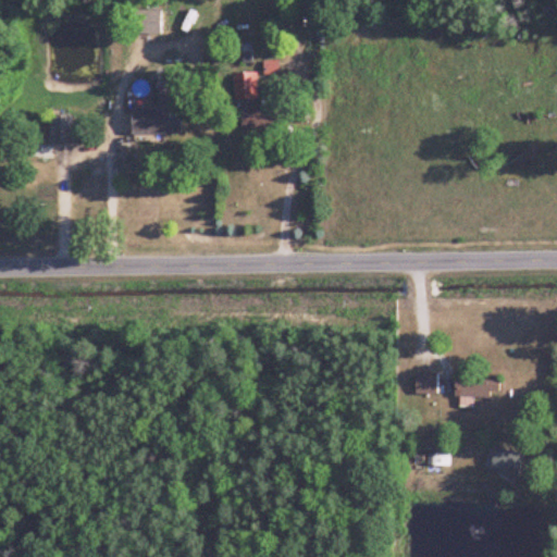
[(161,11),(128,11),(128,35),(161,35),(161,11)]
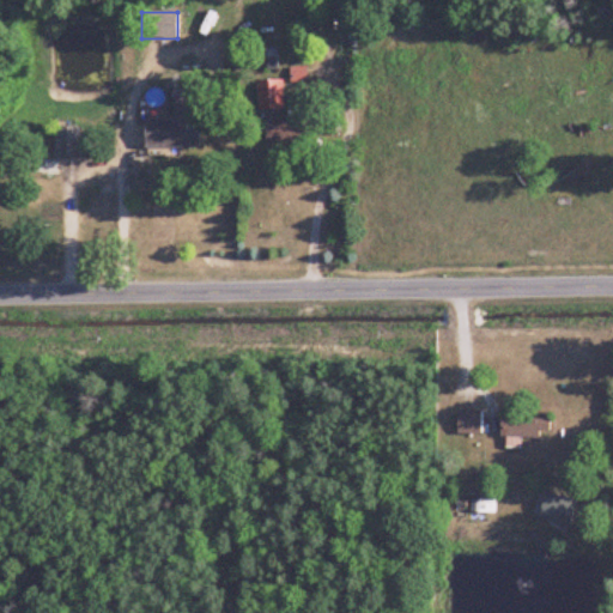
[(308,68),(291,68),(291,83),(308,83),(308,68)]
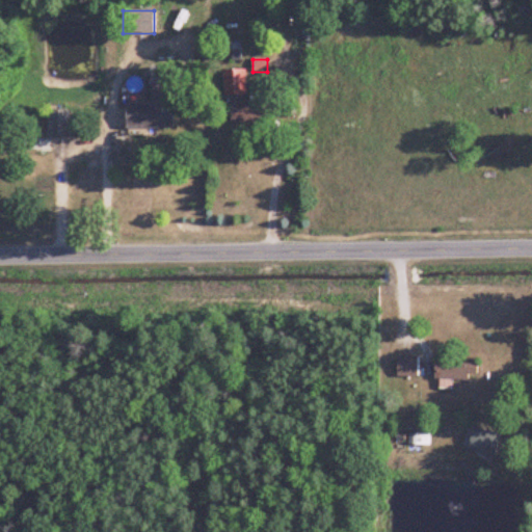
[(222,70),(222,98),(230,98),(230,123),(263,123),(263,102),(246,102),(246,70),(222,70)]
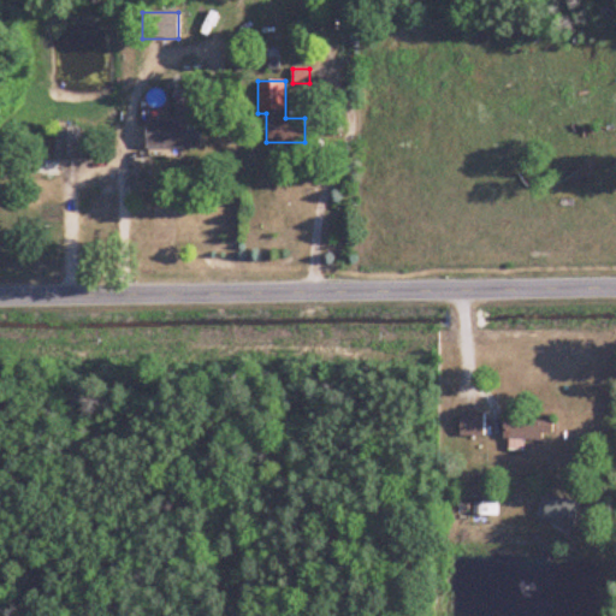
[(193,120),(141,120),(141,148),(193,148),(193,120)]
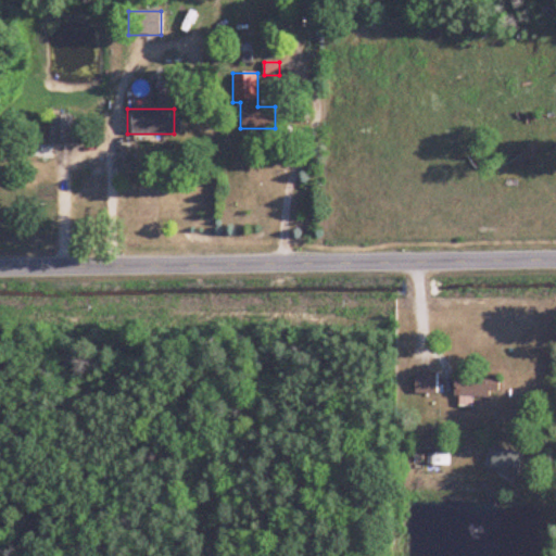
[(74,142),(74,115),(50,115),(50,142),(74,142)]
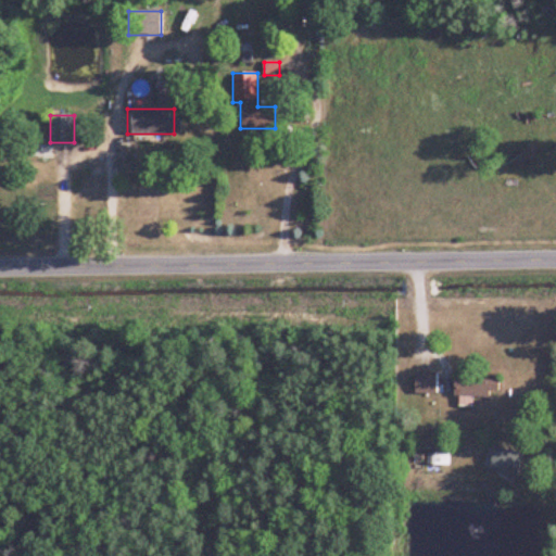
[(50,156),(50,146),(24,146),(24,156),(50,156)]
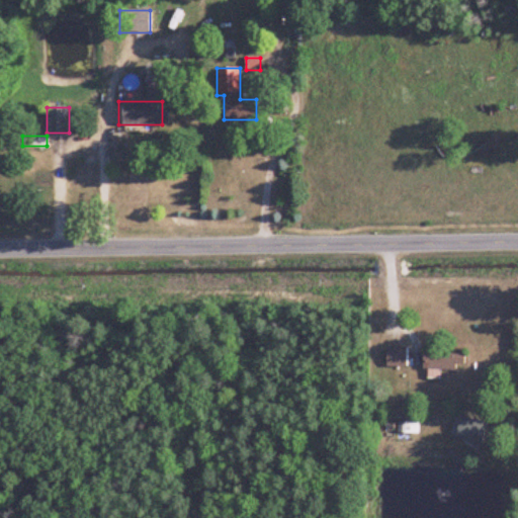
[(422,369),(456,370),(457,364),(464,365),(464,352),(423,351),(422,369)]
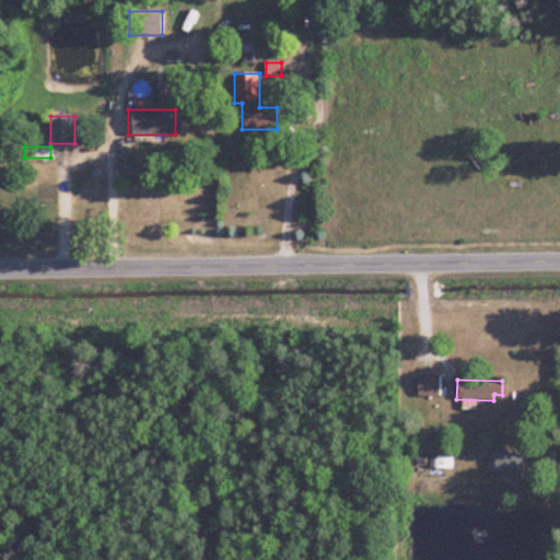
[(491,470),(520,479),(526,457),(498,448),(491,470)]
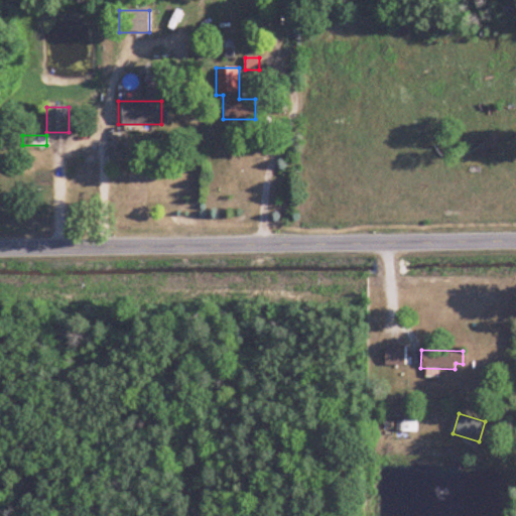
[(417,430),(417,421),(397,421),(397,430),(417,430)]
